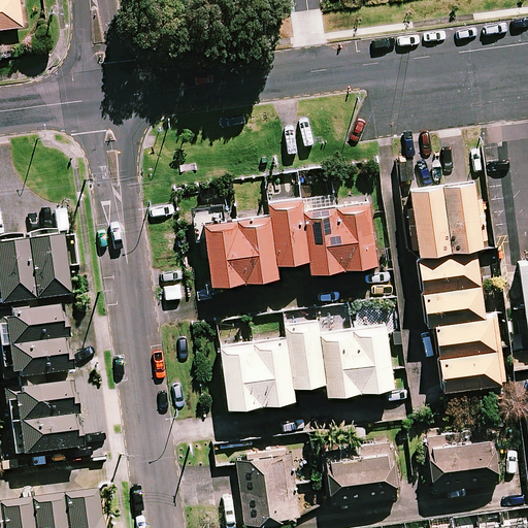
[(0,0),(0,33),(27,30),(23,0),(0,0)]
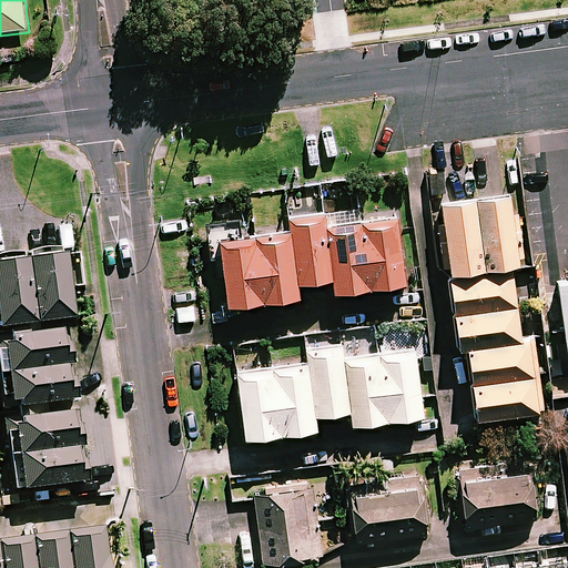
[(513,274),(521,273),(511,200),(477,204),(487,277),(513,274)]
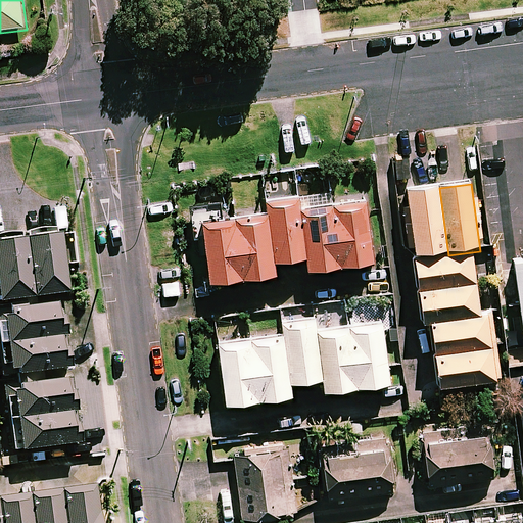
[(417,259),(448,255),(439,188),(409,192),(417,259)]
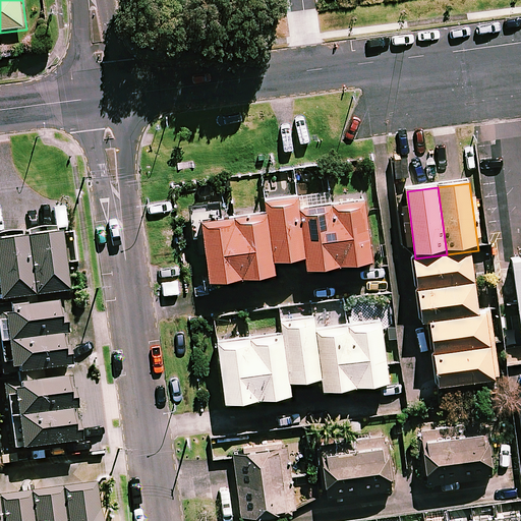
[(298,198),(266,203),(268,215),(274,265),(307,261),(300,211),(298,198)]
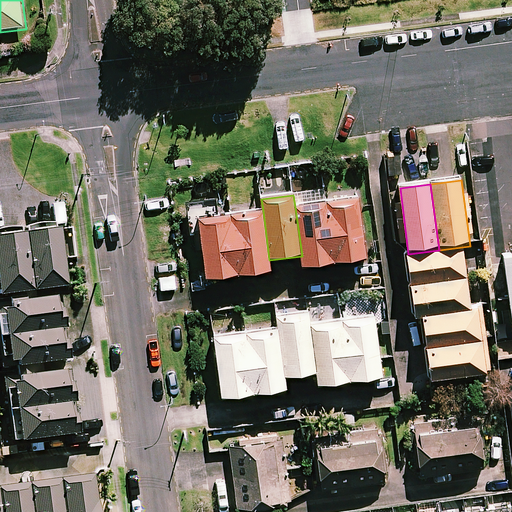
[(359,198),(327,203),(335,264),(368,260),(359,198)]
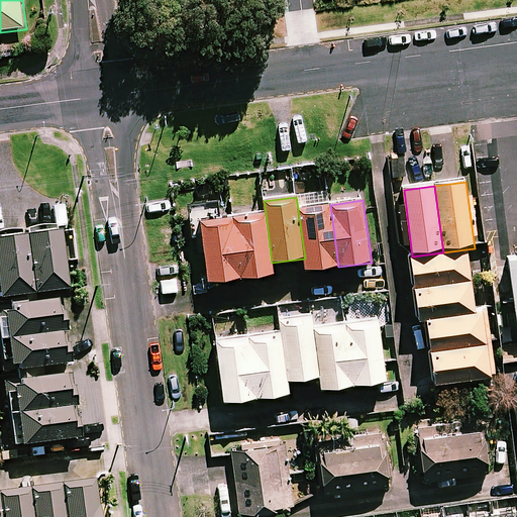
[(330,205),(298,209),(305,259),(306,271),(338,267),(330,205)]
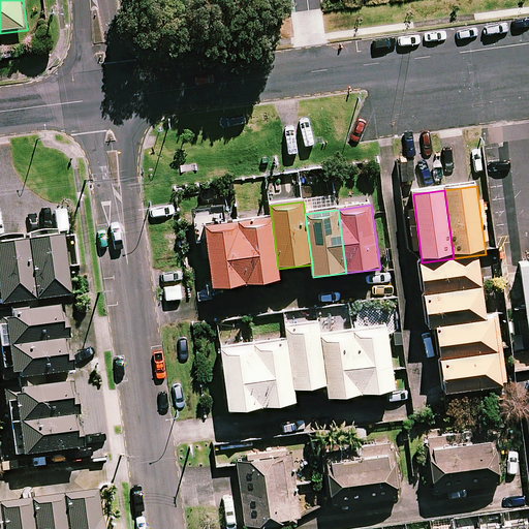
[(272,218),(239,222),(247,286),(280,282),(278,269),(272,218)]
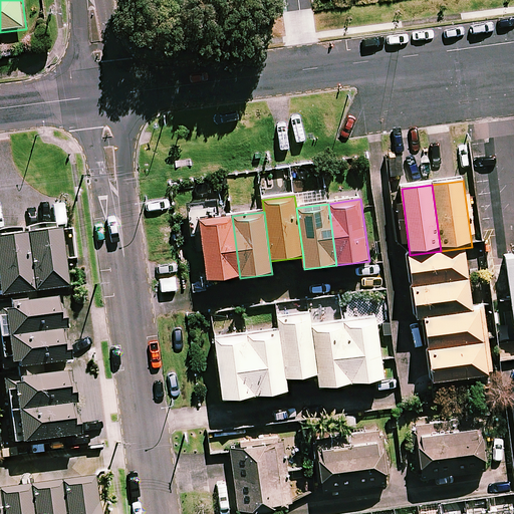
[(232,216),(200,221),(208,282),(240,278),(232,216)]
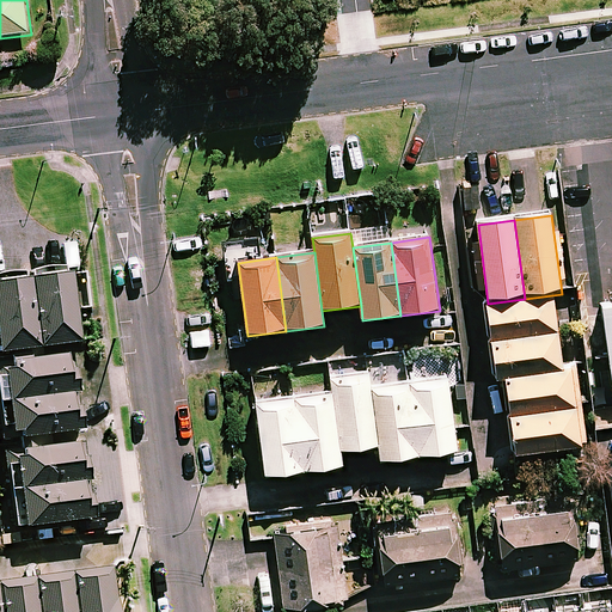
[(72,281),(30,286),(40,356),(81,350),(72,281)]
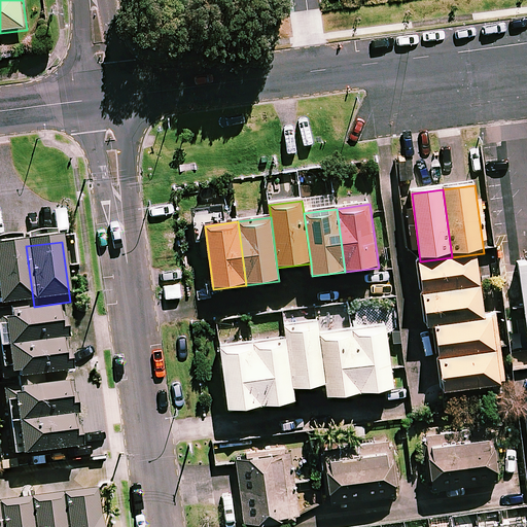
[(0,311),(34,307),(26,246),(0,249),(0,311)]
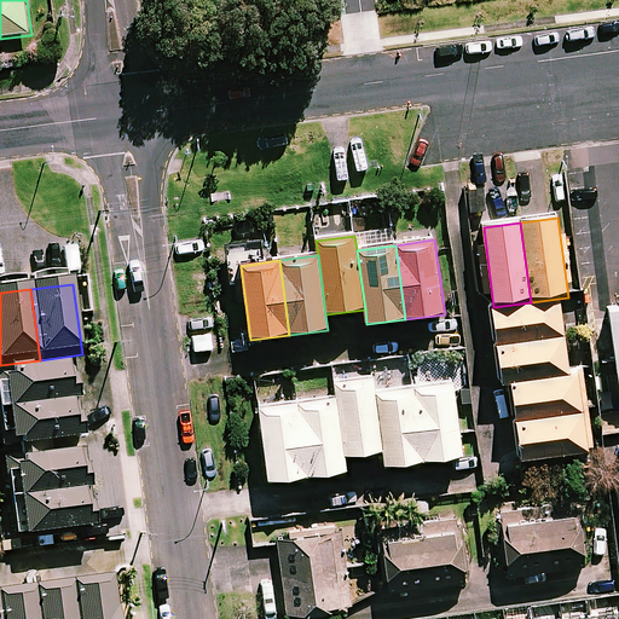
[(563,337),(559,299),(531,302),(493,307),(492,307),(497,347),(563,337)]
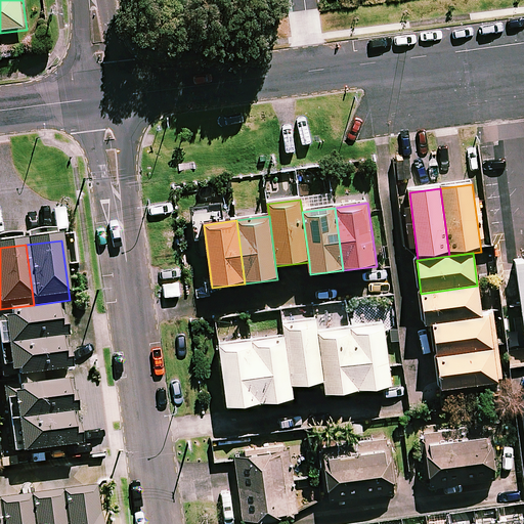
[(523,338),(523,337),(523,254),(512,256),(522,329),(523,338)]
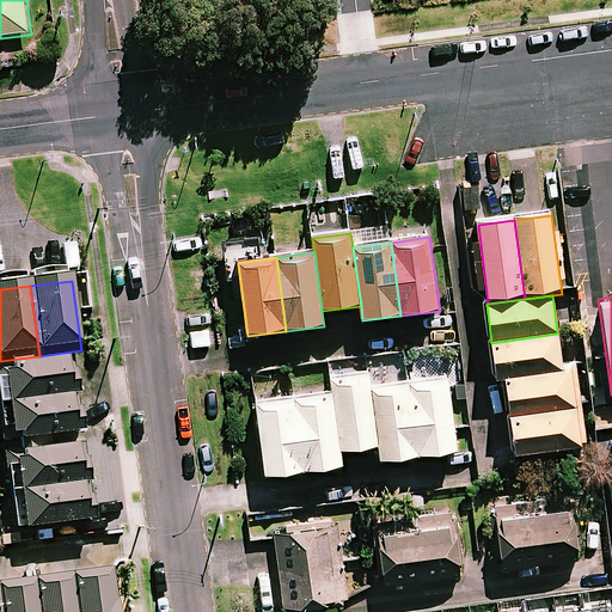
[(563,373),(557,334),(491,343),(496,381),(506,380),(563,373)]
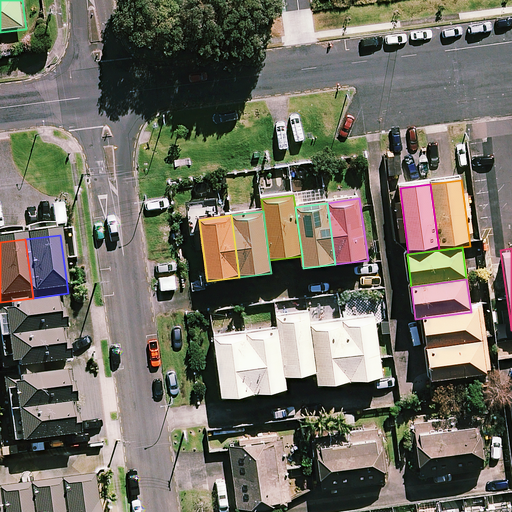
[(4,310),(8,342),(65,335),(61,302),(4,310)]
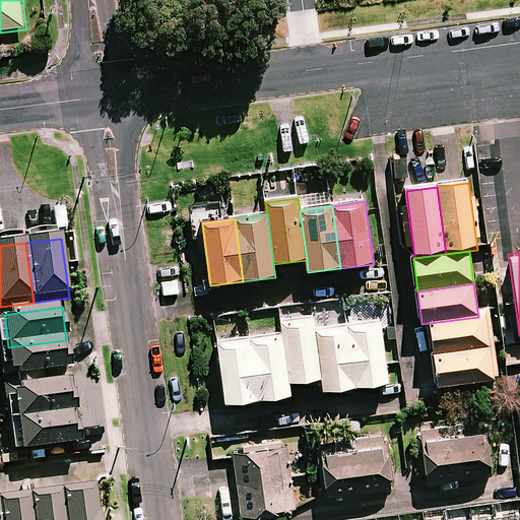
[(491,348),(486,316),(478,317),(430,323),(435,355),(491,348)]
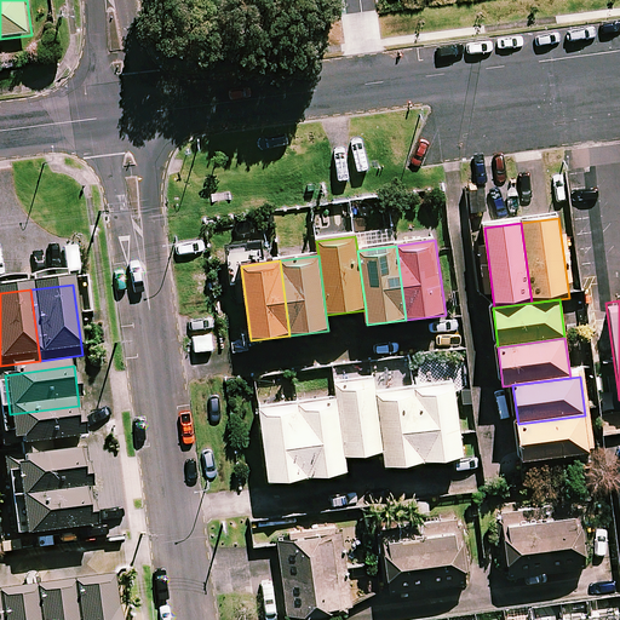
[(375,384),(337,390),(339,403),(346,463),(386,458),(378,399),(375,384)]
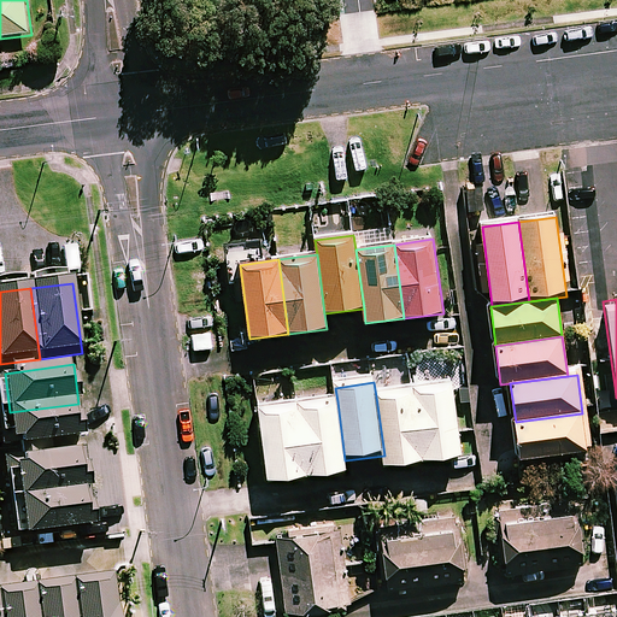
[(453,386),(415,392),(424,465),(464,460),(453,386)]
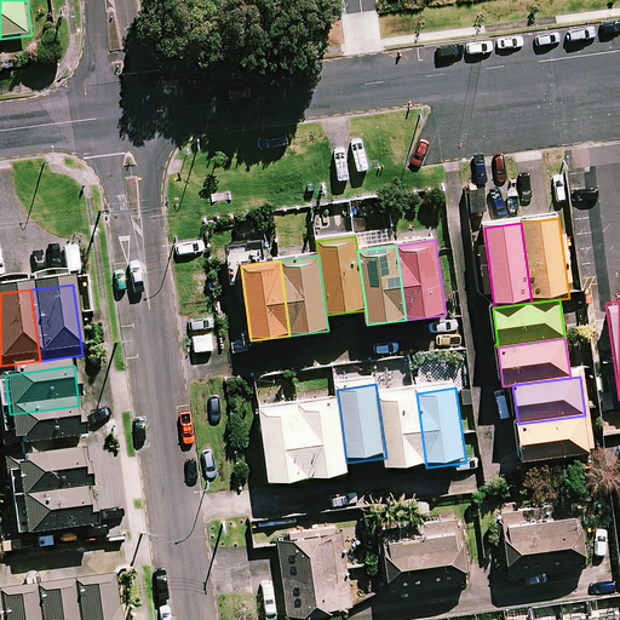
[(417,394),(378,399),(386,458),(388,474),(426,468),(417,394)]
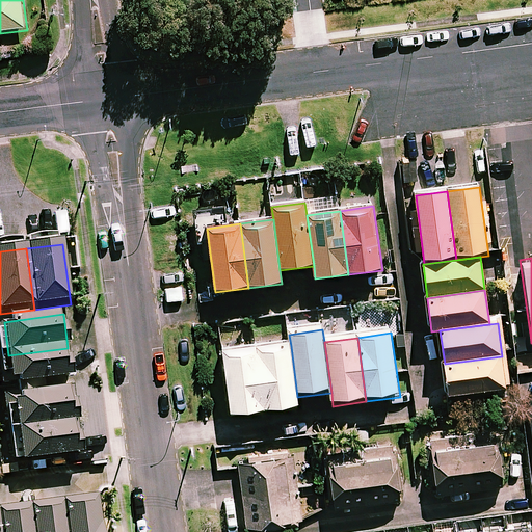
[(291,346),(258,350),(266,415),(299,410),(297,397),(291,346)]
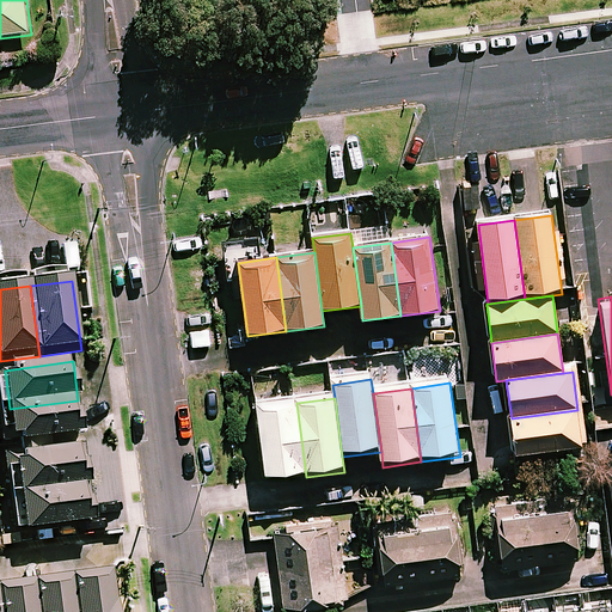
[(14,446),(83,438),(78,401),(10,409),(14,446)]
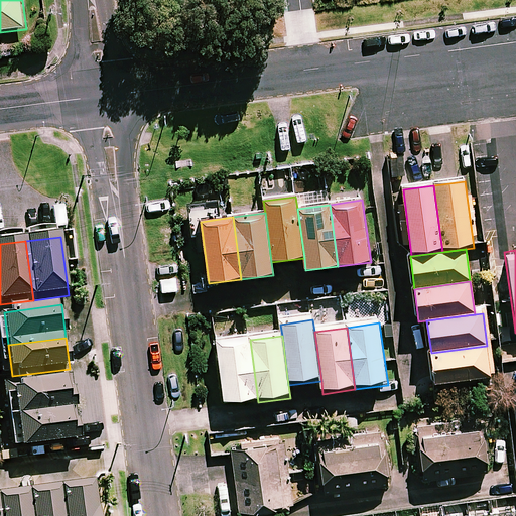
[(250,340),(218,345),(226,406),(258,402),(250,340)]
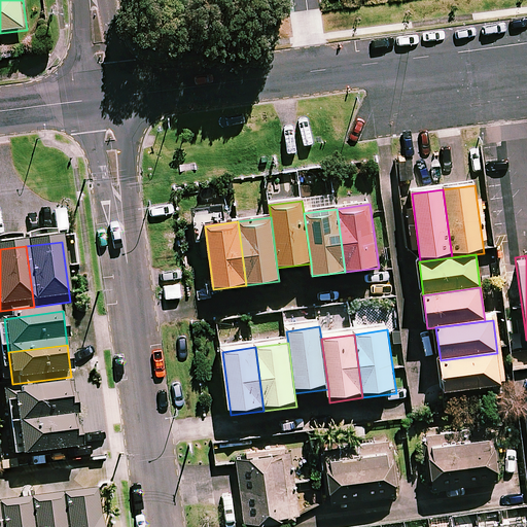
[(502,387),(497,353),(441,360),(445,394),(502,387)]
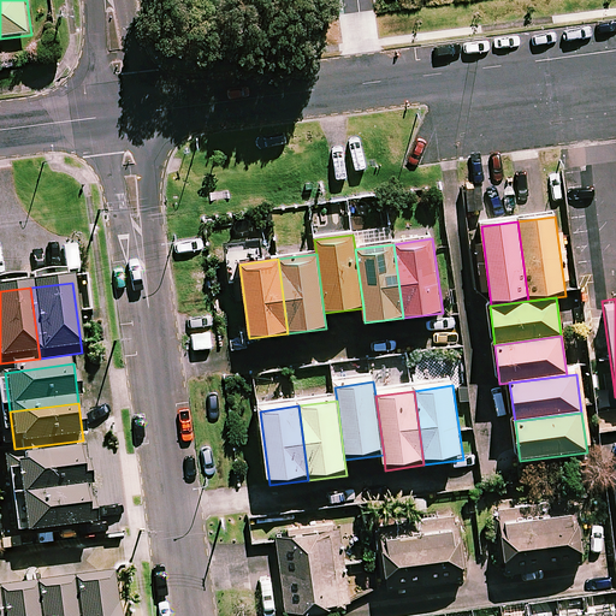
[(16,462),(22,501),(90,491),(86,452),(16,462)]
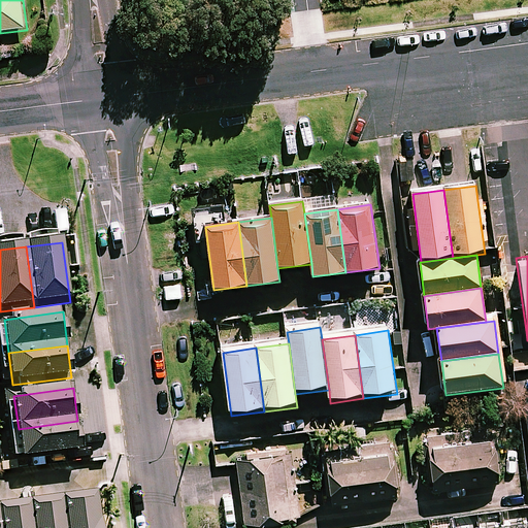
[(23,461),(81,454),(77,421),(19,429),(23,461)]
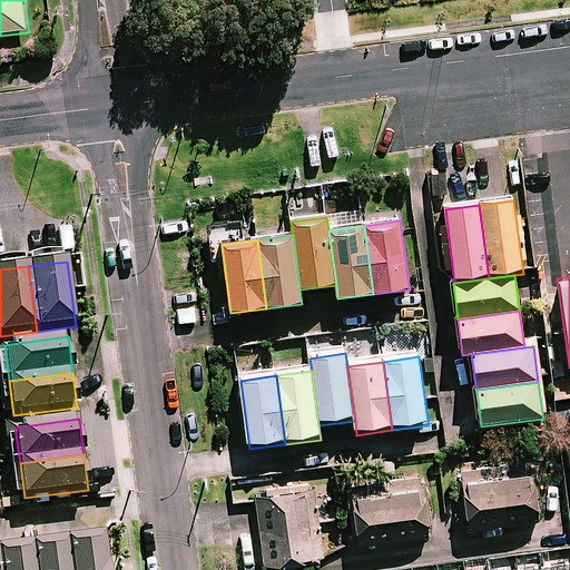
[(537,520),(531,471),(491,475),(490,467),(459,470),(465,528),(537,520)]
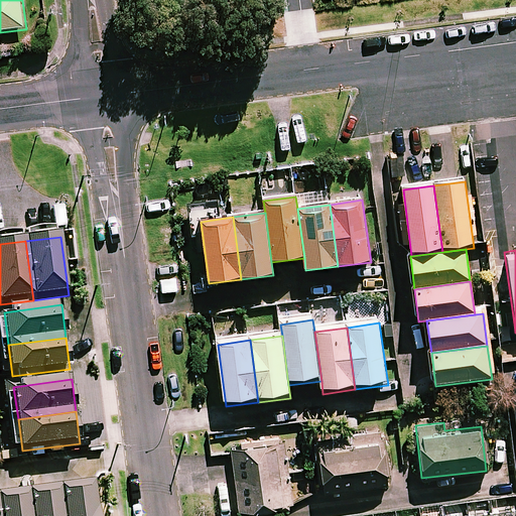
[(386,483),(378,431),(314,440),(323,493),(386,483)]
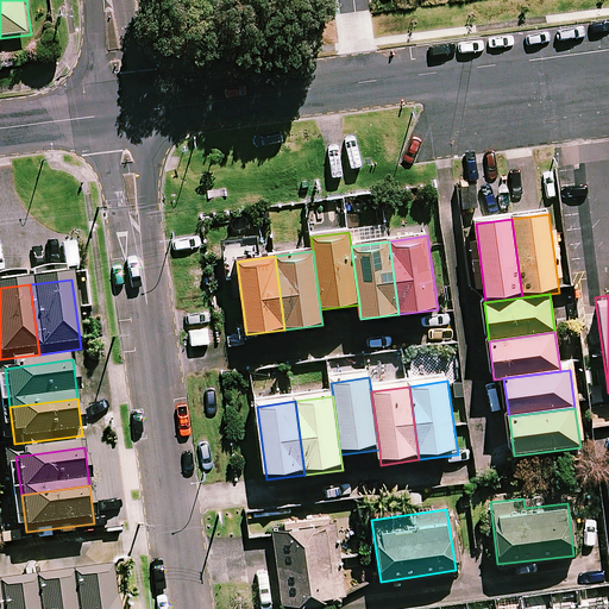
[(344,595),(334,518),(271,526),(281,602),(344,595)]
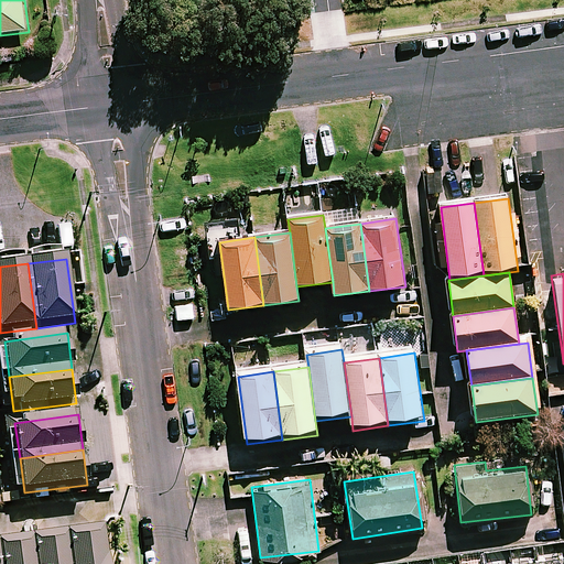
[(65,535),(68,563),(107,563),(104,530),(65,535)]
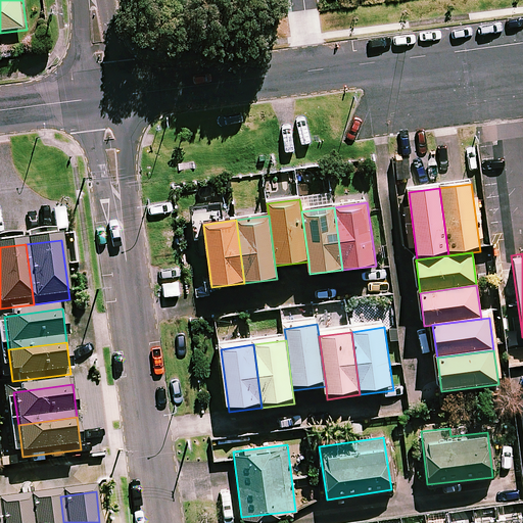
[(31,522),(63,522),(60,496),(29,501),(31,522)]
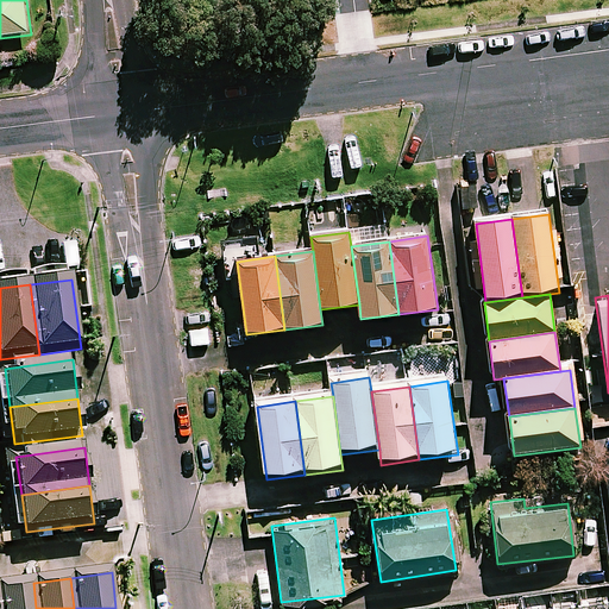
[(0,608),(36,608),(33,583),(0,586),(0,608)]
